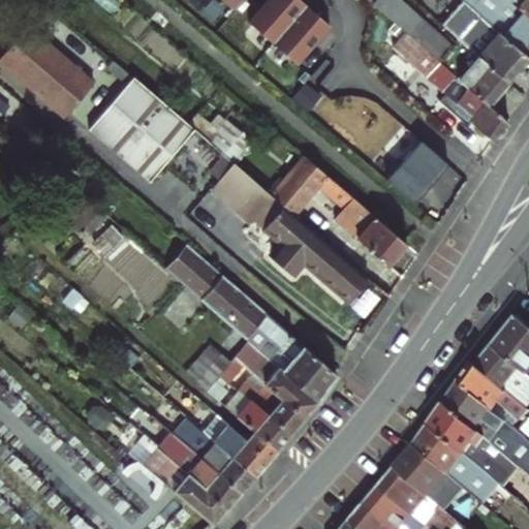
[(226,0),(237,9),(244,0),(226,0)]
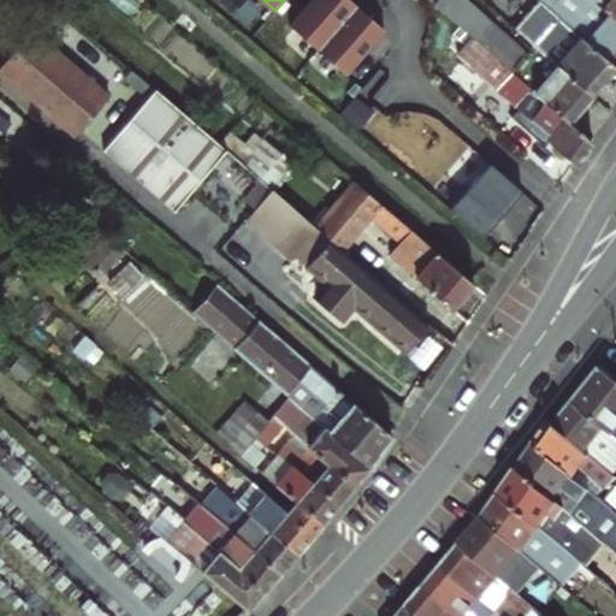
[(313,0),(290,27),(345,73),(385,29),(350,0),(313,0)]
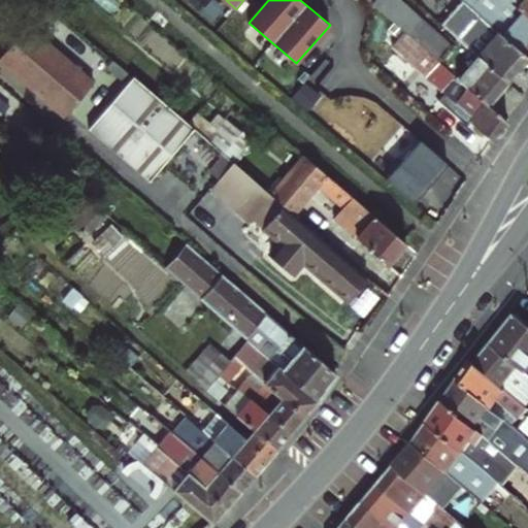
[(368,0),(396,24),(409,9),(398,0),(387,0),(386,2),(383,0),(368,0)]
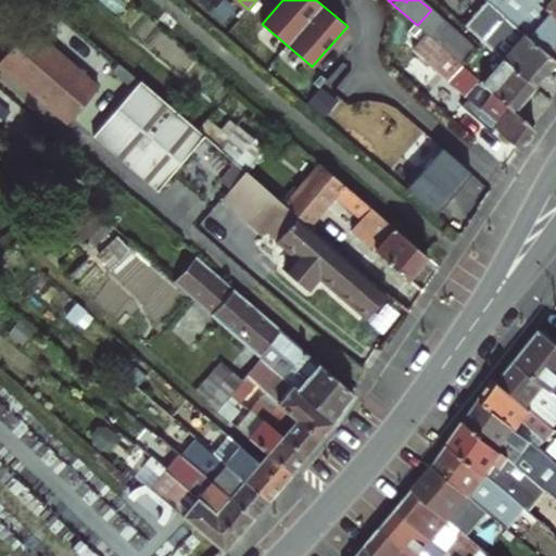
[(555,19),(534,0),(533,0),(523,11),(512,0),(503,0),(503,1),(501,0),(485,0),(489,2),(555,61),(555,19)]
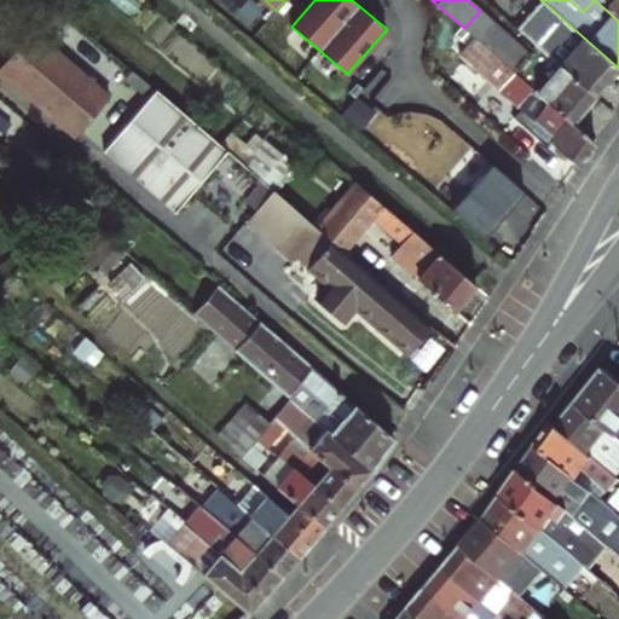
[(618,0),(595,0),(618,21),(618,0)]
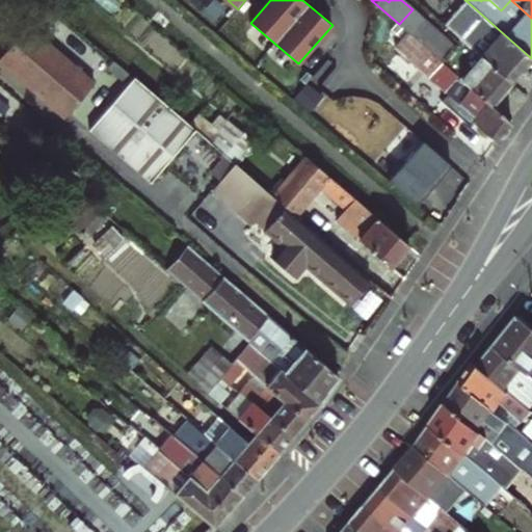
[(531,58),(468,2),(447,26),(482,56),(511,82),(531,58)]
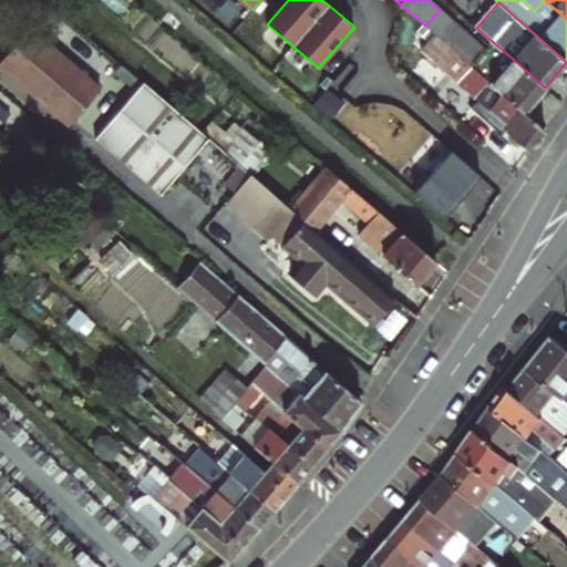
[(452,21),(440,10),(425,26),(436,34),(439,37),(452,21)]
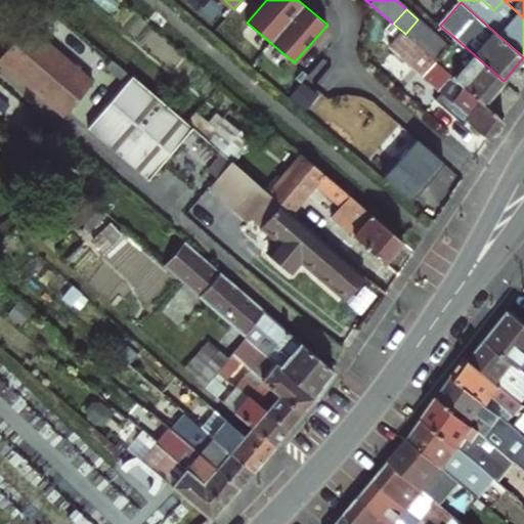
[(105,71),(40,14),(10,48),(77,105),(105,71)]
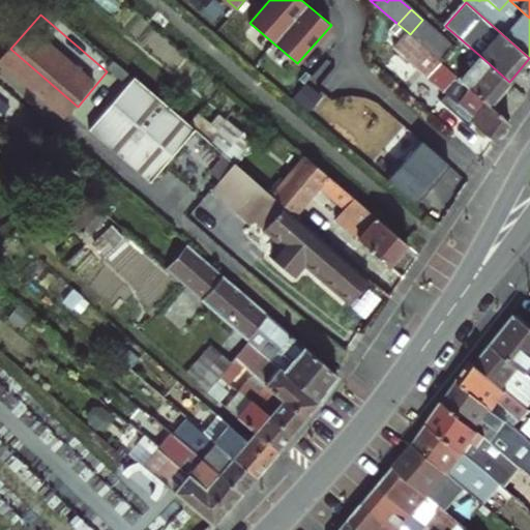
[(509,82),(480,56),(473,64),(422,20),(410,34),(490,104),(509,82)]
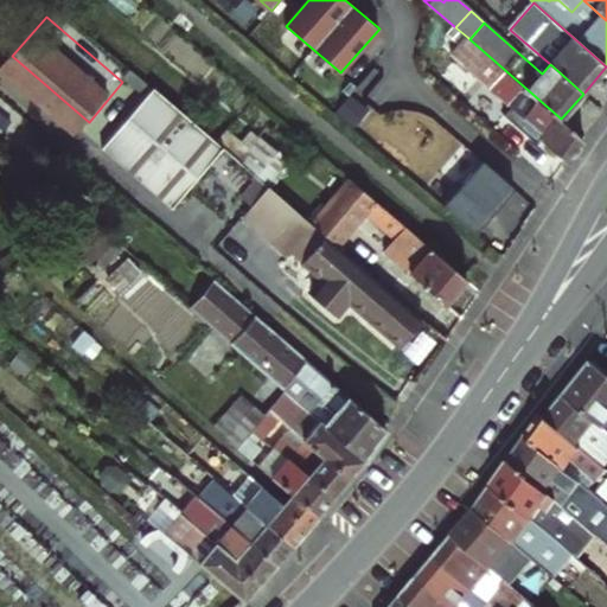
[(470,39),(467,37),(449,56),(510,108),(505,114),(535,140),(537,136),(568,164),(585,140),(561,119),(470,39)]
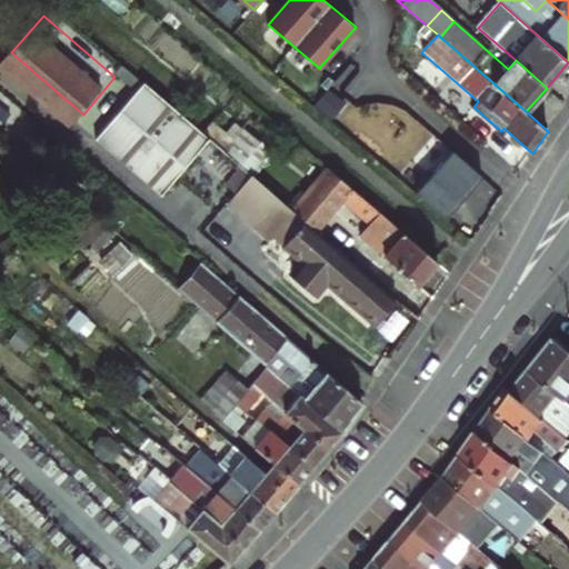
[(146,83),(97,140),(161,195),(209,139),(202,132),(146,83)]
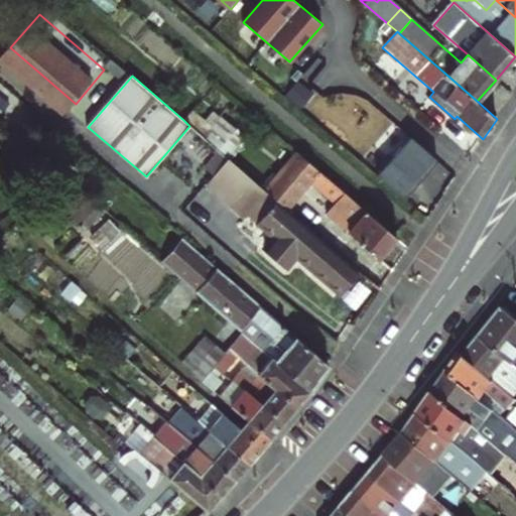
[(183,120),(189,126),(208,140),(221,125),(225,120),(213,110),(203,121),(191,111),(183,120)]
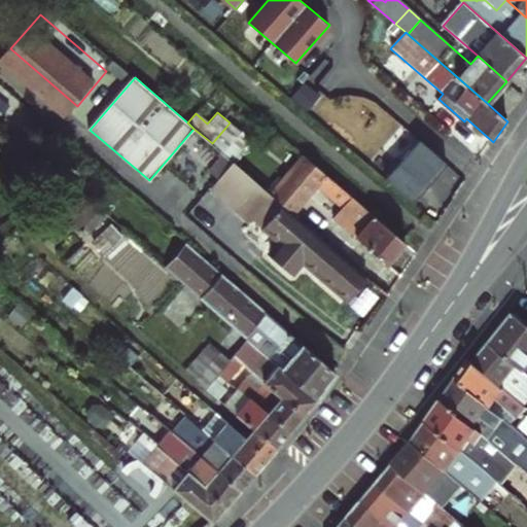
[(385,179),(413,203),(447,164),(419,140),(385,179)]
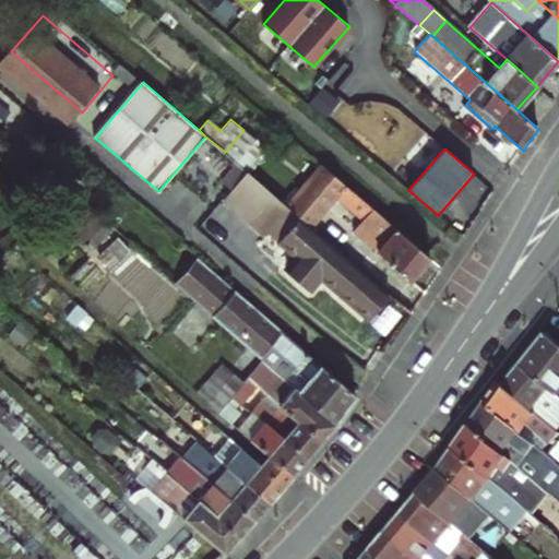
[(285,204),(310,225),(337,193),(373,225),(365,235),(381,248),(379,250),(412,278),(430,257),(321,163),(285,204)]
